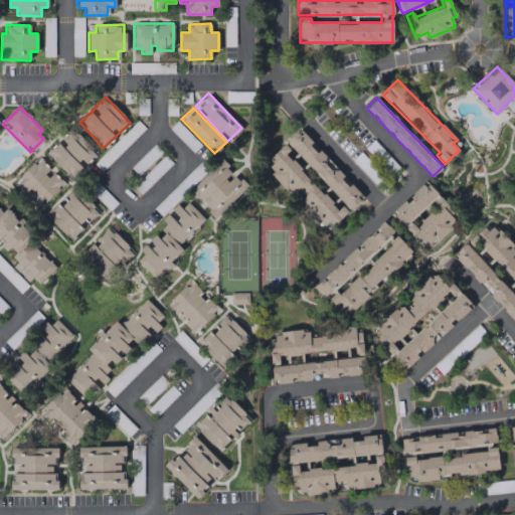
[(312,143),(313,142),(299,127),(285,139),(349,209),(362,198),(312,143)]
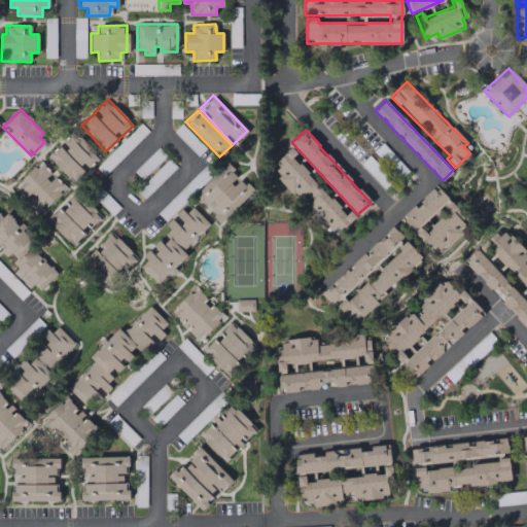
[(85,170),(99,157),(74,131),(61,143),(85,170)]
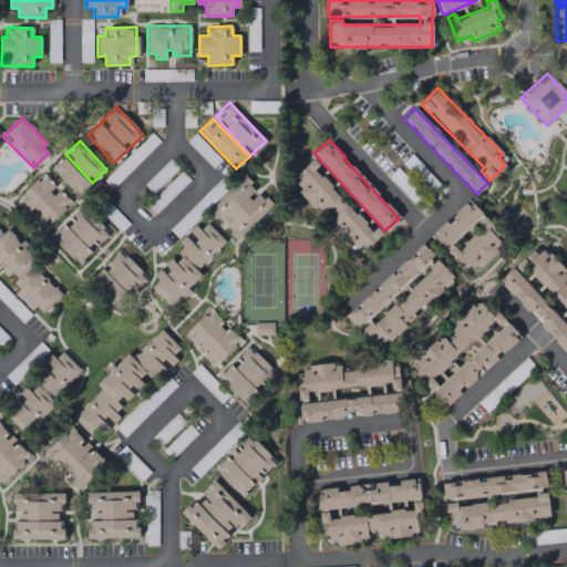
[(91,184),(62,156),(50,169),(80,196),(91,184)]
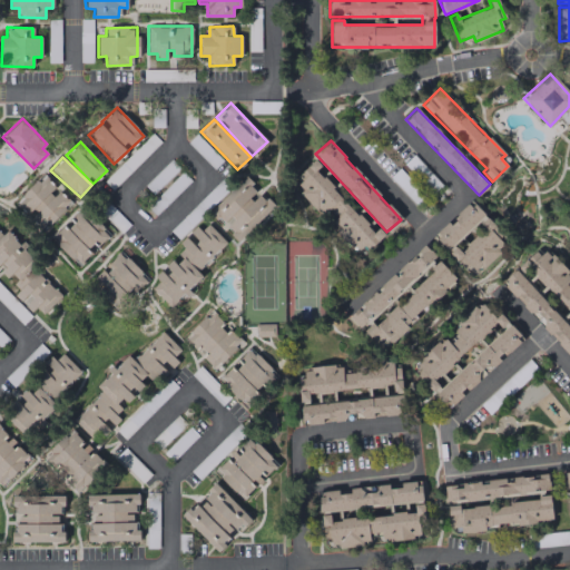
[(316,169),(321,165),(316,159),(292,182),(322,215),(328,208),(336,216),(330,223),(359,254),(379,237),(316,169)]
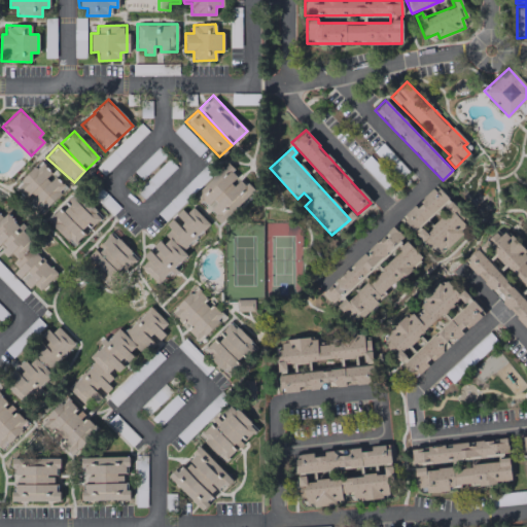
[(66,186),(38,161),(12,187),(40,213),(66,186)]
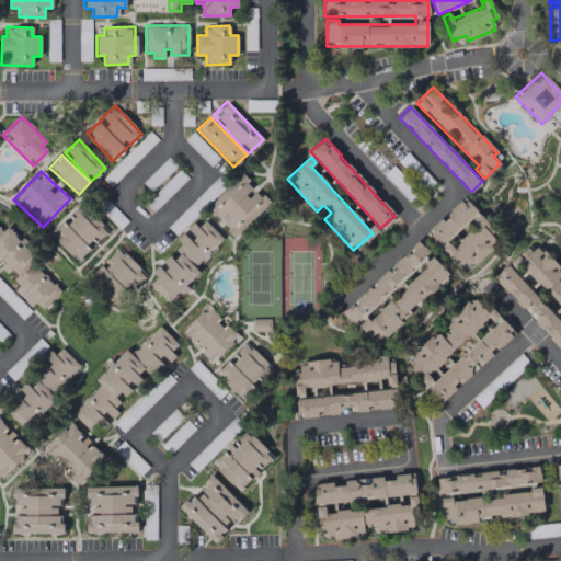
[(268,203),(254,187),(254,186),(241,173),(205,209),(233,238),(268,203)]
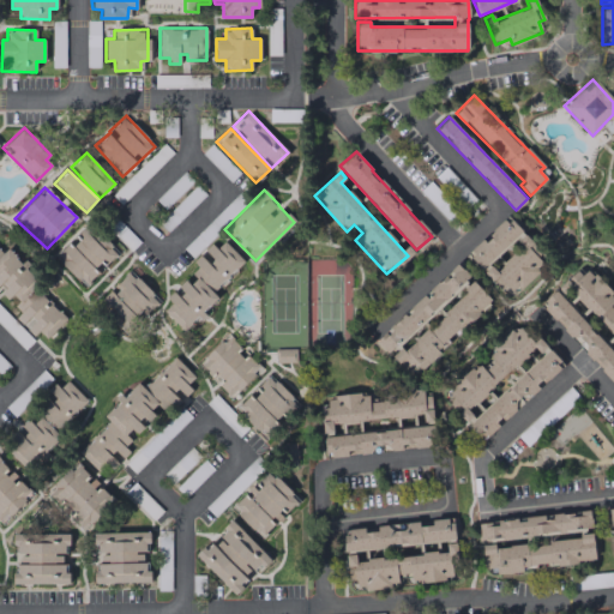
[(542,252),(506,215),(468,254),(482,270),(501,290),(507,284),(515,293),(543,264),(536,257),(542,252)]
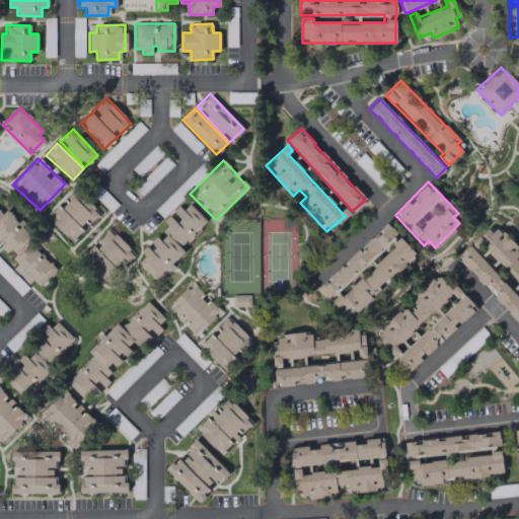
[(71,241),(83,230),(82,229),(98,213),(74,188),(46,216),(71,241)]
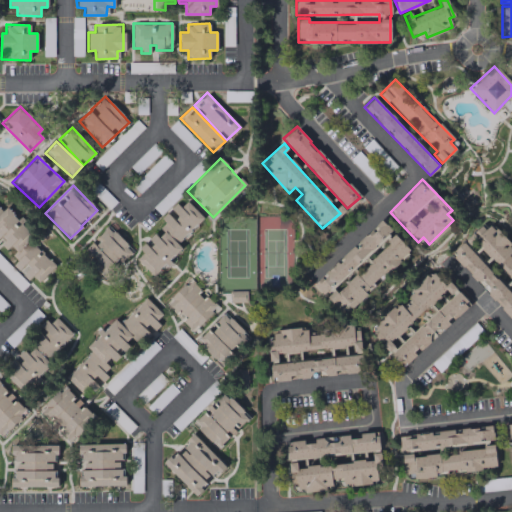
[(203,218),(184,198),(156,225),(161,230),(133,256),(153,276),(167,262),(181,247),(177,243),(203,218)]
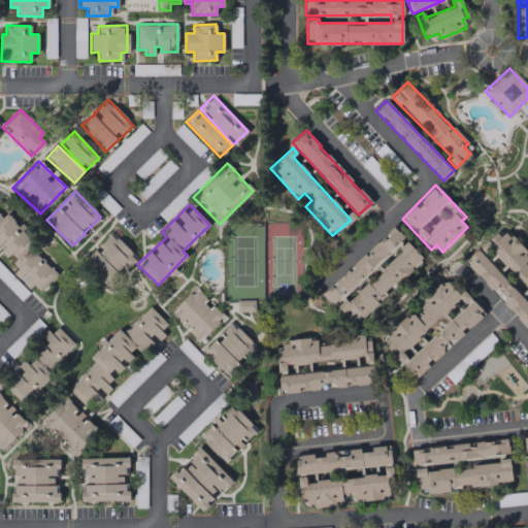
[(58,273),(18,230),(20,228),(6,212),(1,218),(0,217),(0,250),(7,257),(8,256),(19,266),(13,270),(36,294),(58,273)]
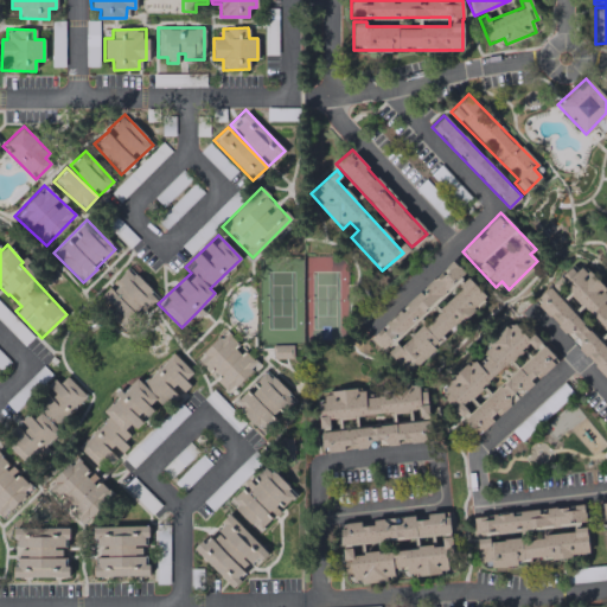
[(606,333),(606,293),(576,260),(550,283),(564,299),(570,294),(606,333)]
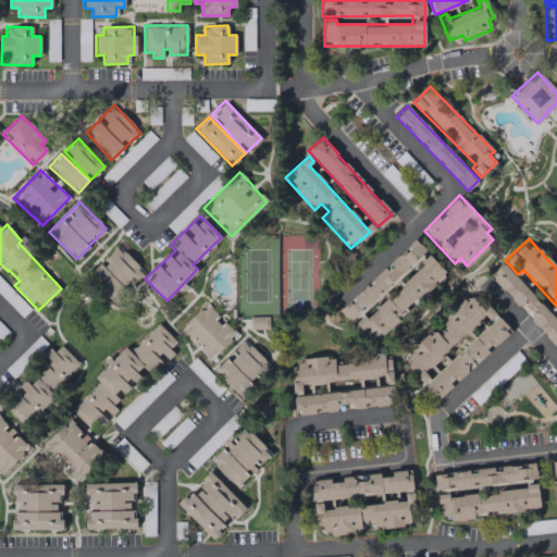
[(341,308),(371,342),(446,273),(430,255),(416,239),(341,308)]
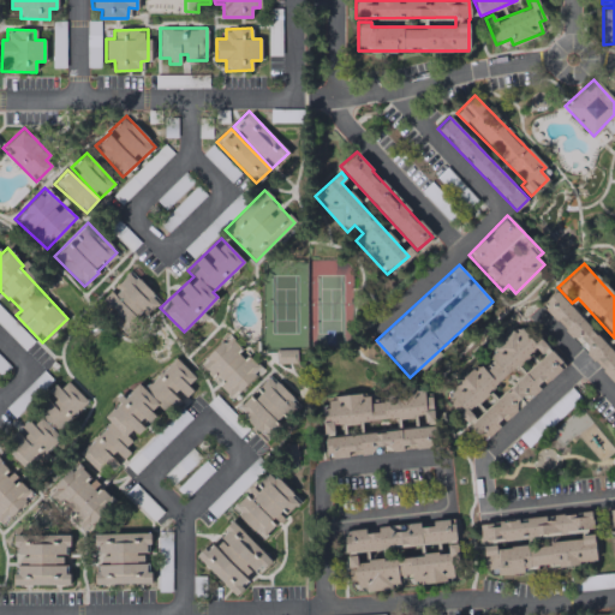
[(125,334),(160,302),(130,269),(115,282),(118,286),(97,304),(125,334)]
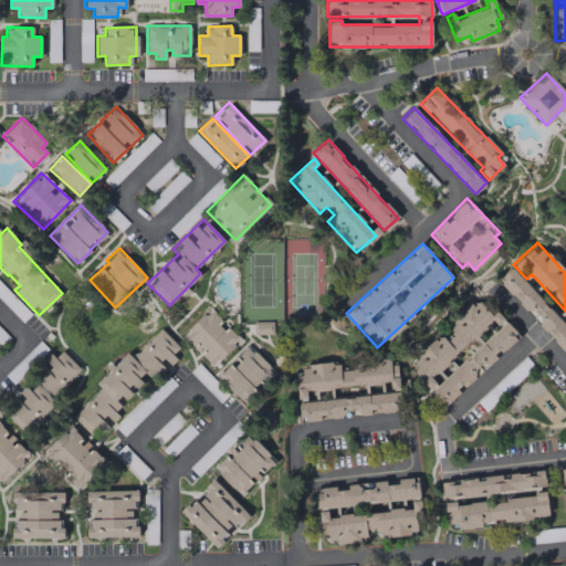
[(498,279),(565,355),(565,326),(512,265),(498,279)]
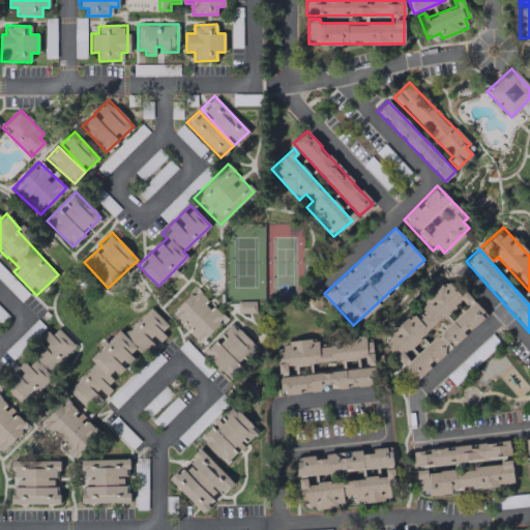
[(462,299),(466,305),(472,300),(450,277),(382,342),(403,364),(409,358),(404,354),(462,299)]
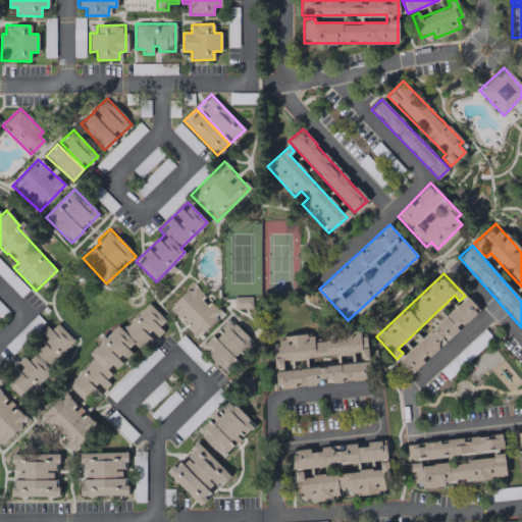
[(195,337),(222,313),(212,302),(207,306),(201,300),(204,296),(193,283),(168,306),(188,327),(187,327),(195,337)]
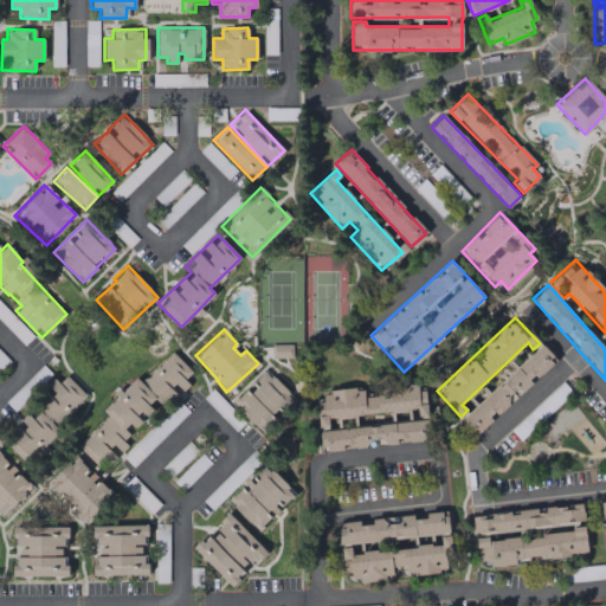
[(291,343),(271,345),(271,358),(291,356),(291,343)]
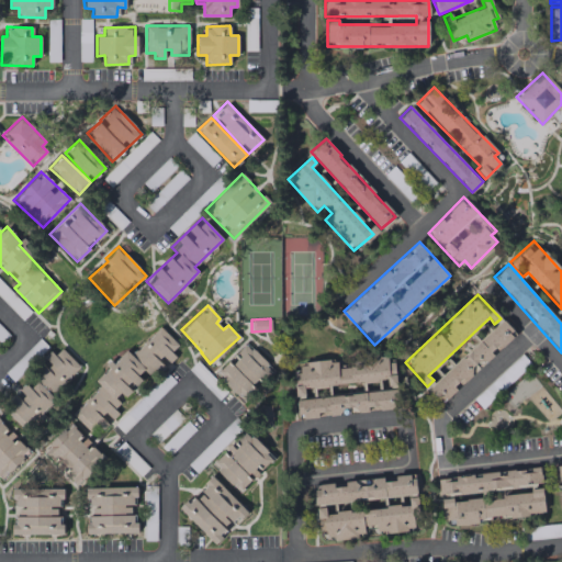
[(441,403),(516,334),(503,319),(427,388),(441,403)]
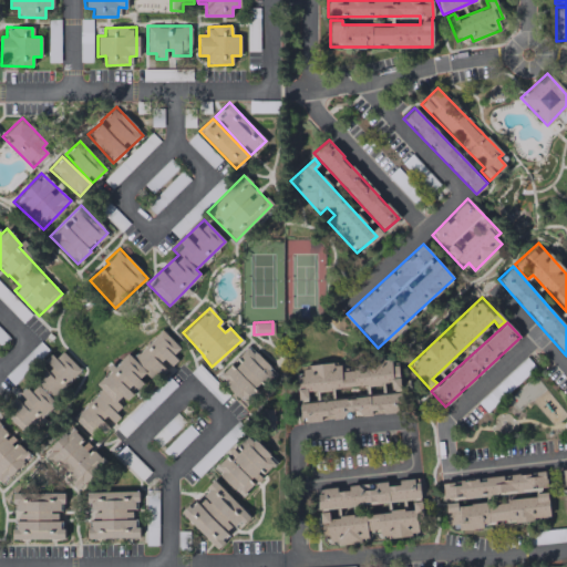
[(72,420),(93,435),(104,431),(106,429),(102,414),(114,423),(120,415),(115,401),(134,394),(143,383),(138,369),(150,379),(165,373),(160,357),(172,366),(177,359),(171,338),(160,329),(141,352),(131,356),(126,352),(119,362),(107,367),(110,373),(96,379),(100,388),(92,398),(89,399),(72,420)]
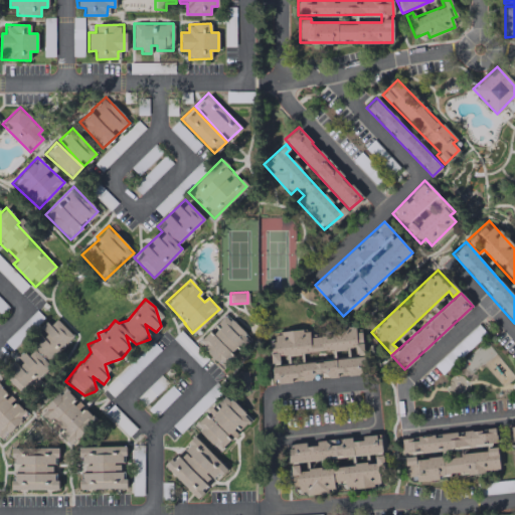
[(197,342),(221,365),(238,347),(241,349),(251,339),(224,314),(197,342)]
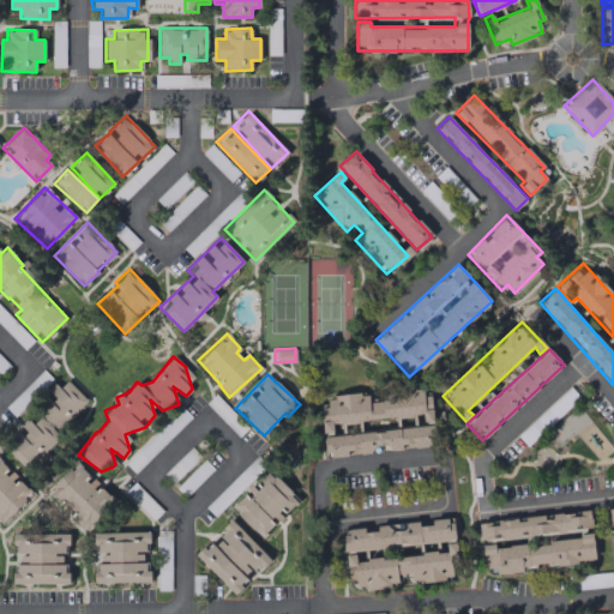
[(88,399),(65,377),(49,392),(56,399),(29,427),(31,429),(8,452),(26,469),(41,455),(42,456),(61,437),(56,431),(88,399)]
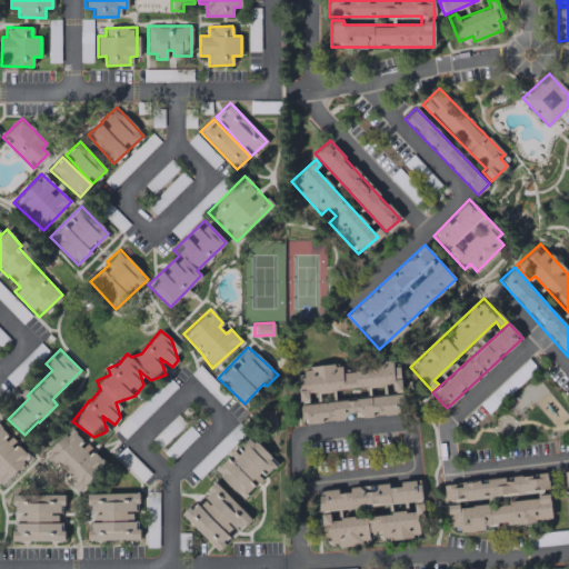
[(301,422),(403,412),(399,367),(392,367),(392,363),(341,368),(341,365),(296,369),(301,422)]
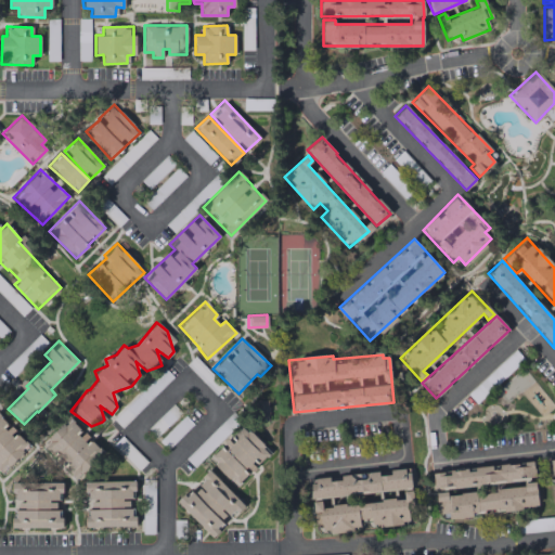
[(0,472),(1,473),(29,447),(9,424),(9,425),(0,415),(0,472)]
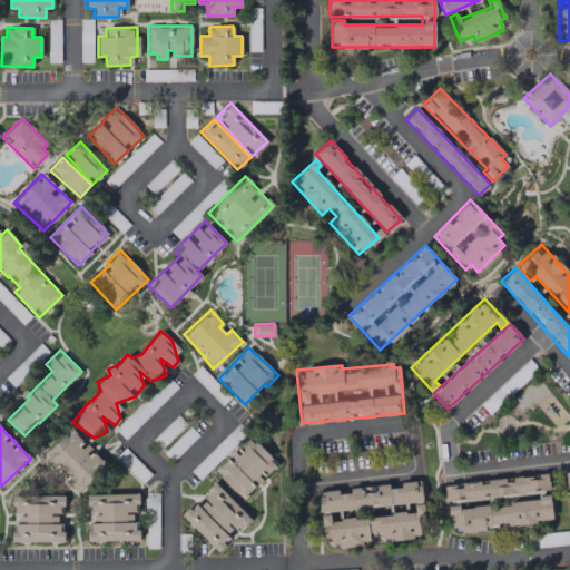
[(42,458),(79,491),(106,462),(69,429),(42,458)]
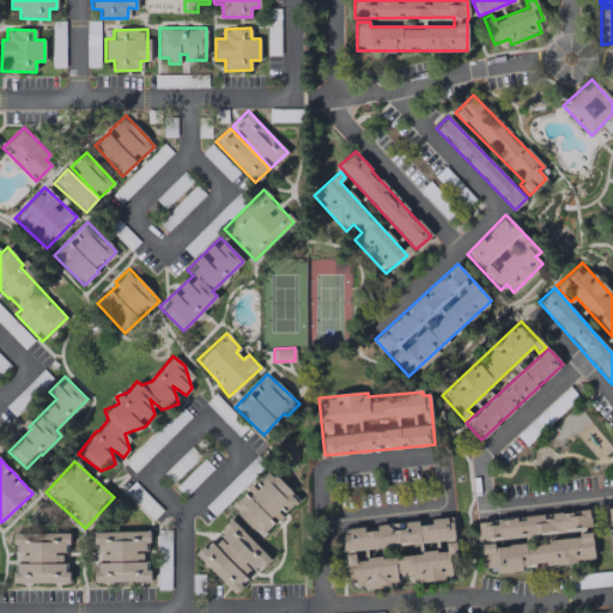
[(230,505),(259,536),(298,499),(269,469),(230,505)]
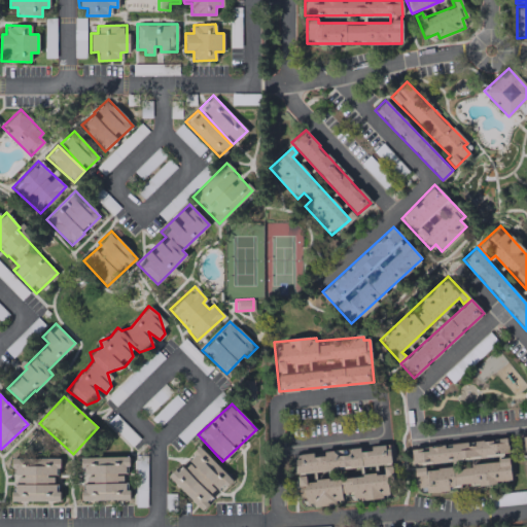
[(410,449),(412,465),(507,454),(505,436),(410,449)]
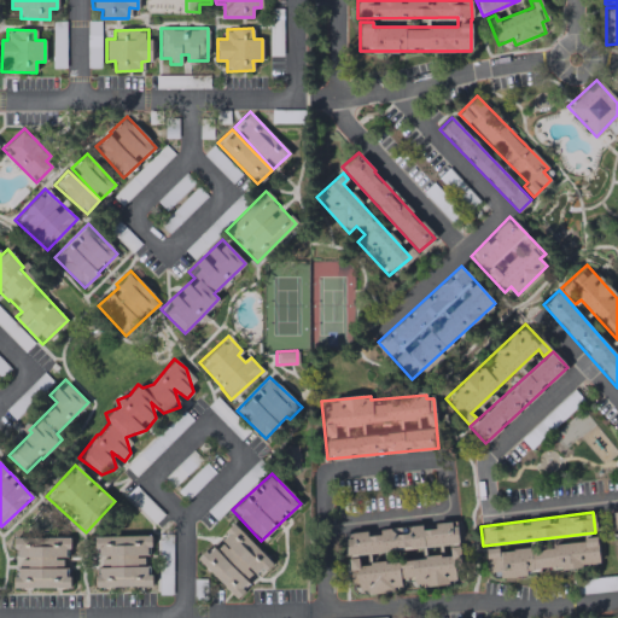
[(348,555),(448,544),(449,555),(359,564),(357,558),(348,559),(351,584),(362,583),(363,593),(400,589),(400,577),(414,576),(415,587),(454,583),(454,573),(461,573),(456,522),(421,525),(366,531),(345,534),(348,555)]
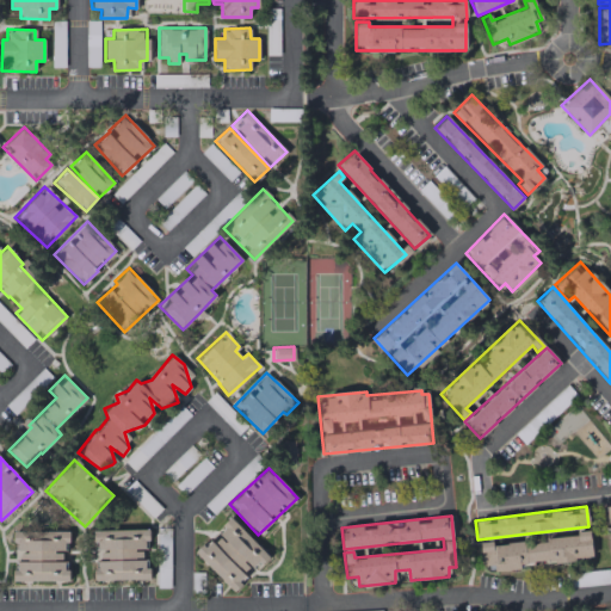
[(230,590),(253,568),(255,571),(269,556),(230,517),(195,551),(230,590)]
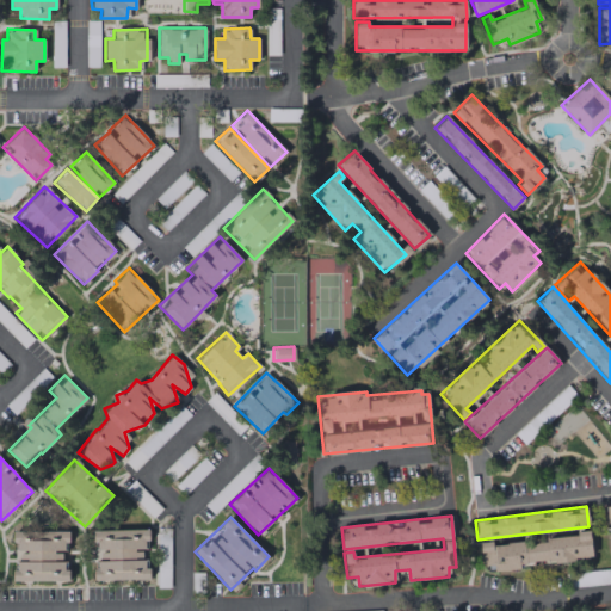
[(93,530),(93,580),(148,579),(148,557),(147,557),(146,529),(93,530)]
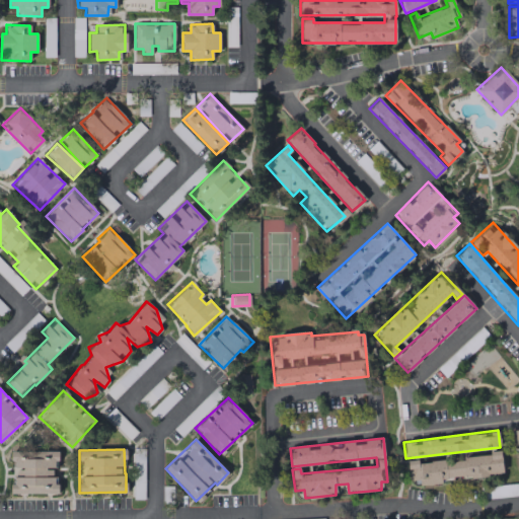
[(11,494),(58,494),(58,476),(56,476),(56,450),(11,450),(11,494)]
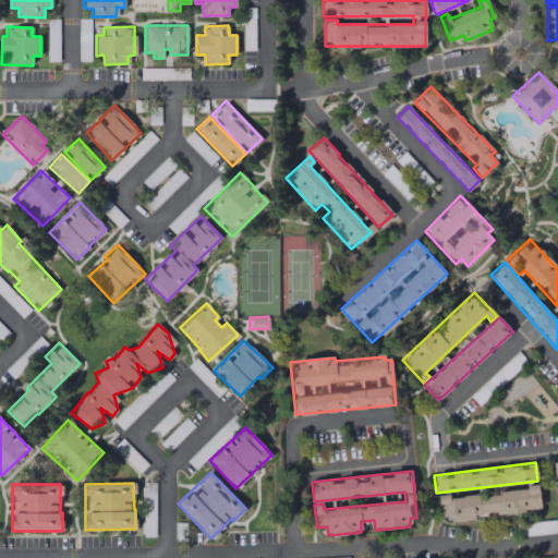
[(540,510),(538,488),(449,496),(449,495),(438,496),(440,521),(474,518),(474,516),(540,510)]
